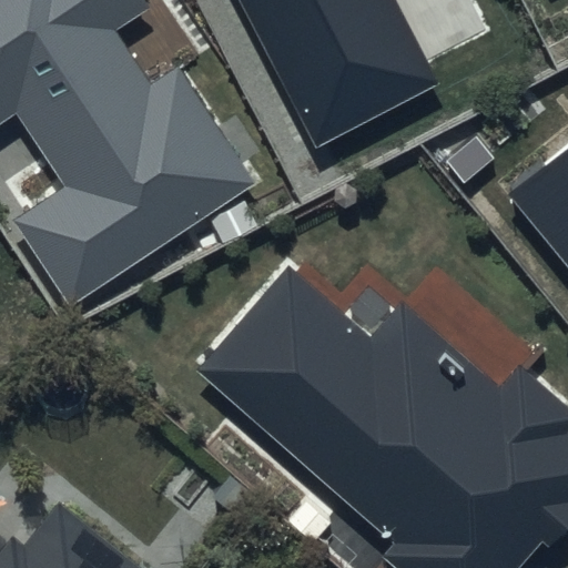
[(0,0),(0,121),(16,111),(69,188),(17,223),(73,305),(253,182),(172,63),(150,79),(117,31),(148,9),(142,0),(0,0)]
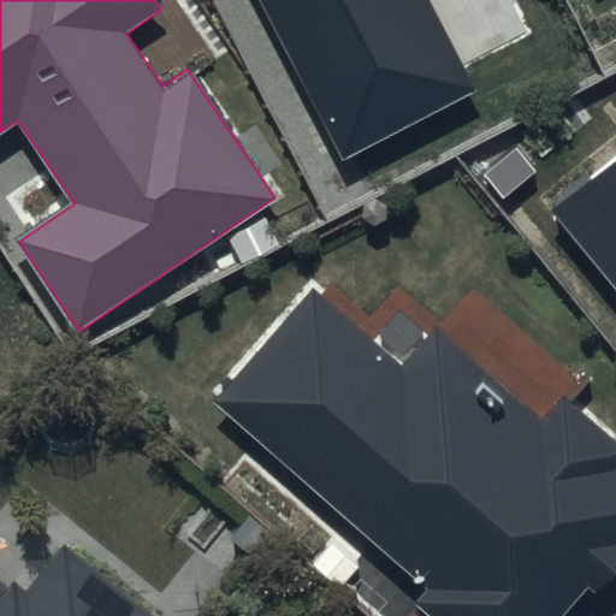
[(256,0),(342,165),(479,95),(428,0),(256,0)]
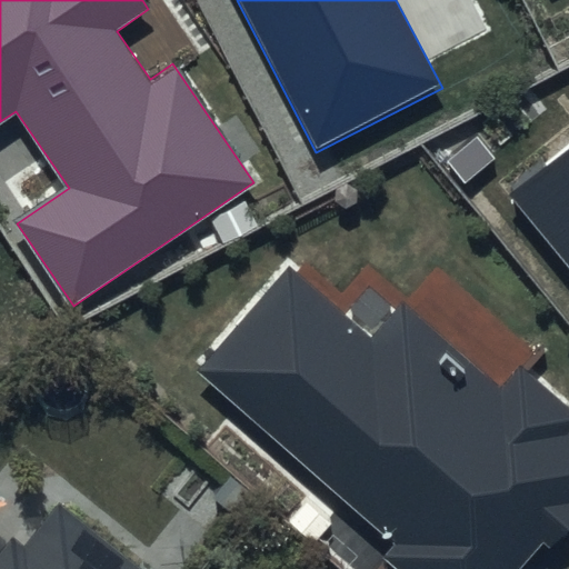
[(568,140),(506,196),(568,267),(568,140)]
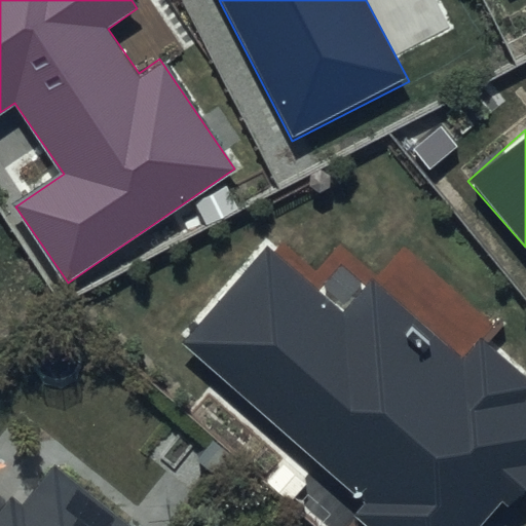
[(340,313),(264,243),(180,341),(361,500),(352,510),(370,525),(473,525),(497,499),(501,504),(525,478),(525,408),(516,399),(525,387),(525,377),(479,335),(457,359),(371,279),(340,313)]
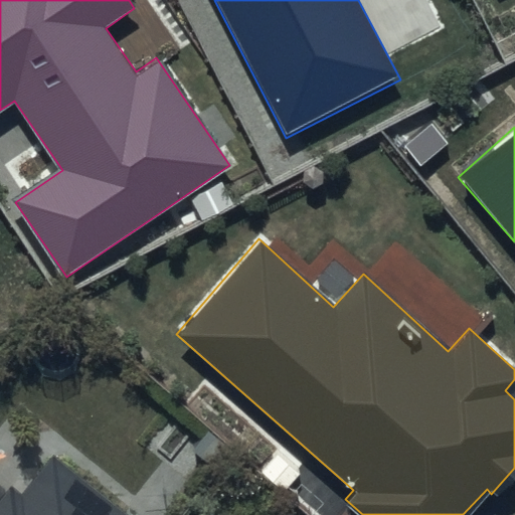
[(126,514),(44,453),(18,488),(8,481),(0,490),(0,514),(126,514)]
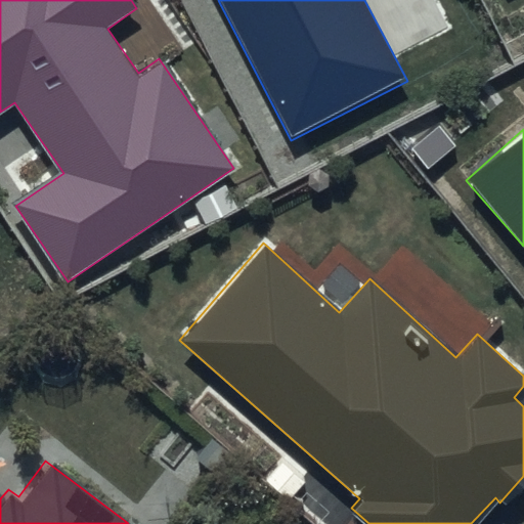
All buildings are outlined.
